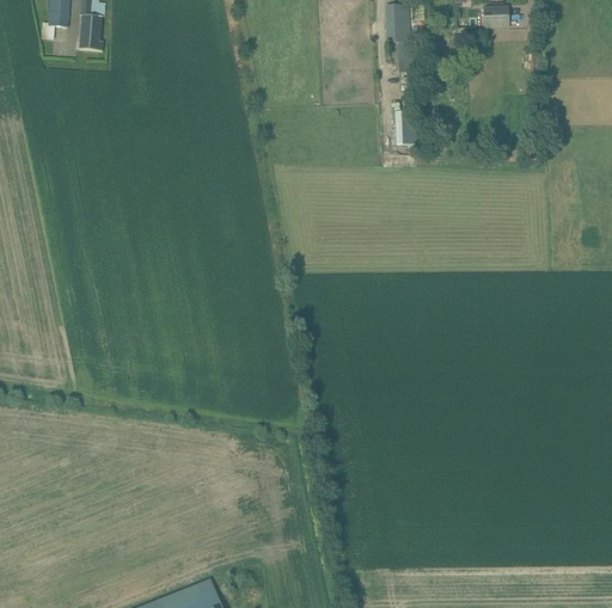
[(50,0),(49,11),(44,10),(42,36),(53,37),(54,24),(67,25),(69,0),(50,0)]
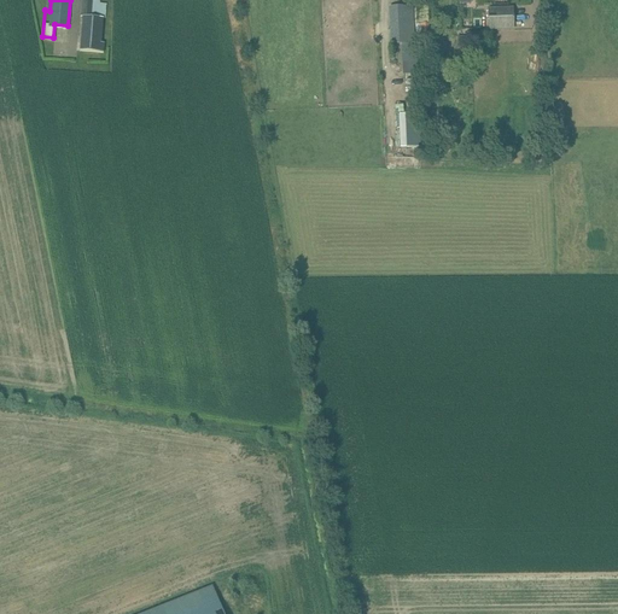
[(82,0),(81,13),(83,13),(81,48),(104,50),(104,40),(100,40),(103,15),(105,15),(105,9),(106,9),(108,3),(106,3),(106,0),(82,0)]
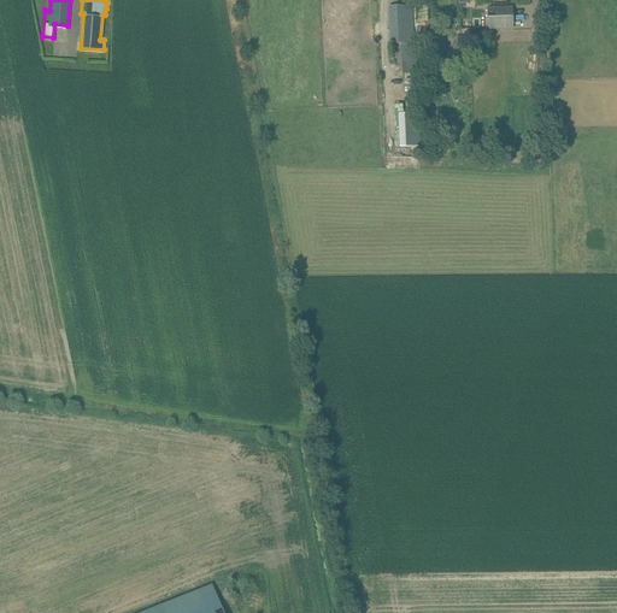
[(412,4),(404,5),(389,5),(391,41),(413,41),(412,4)]
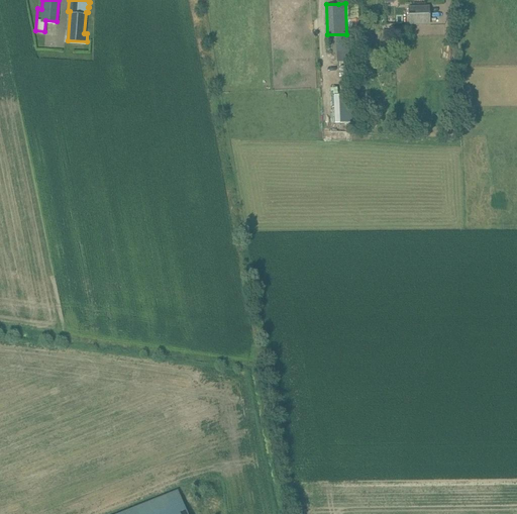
[(408,23),(429,22),(429,3),(408,4),(408,23)]
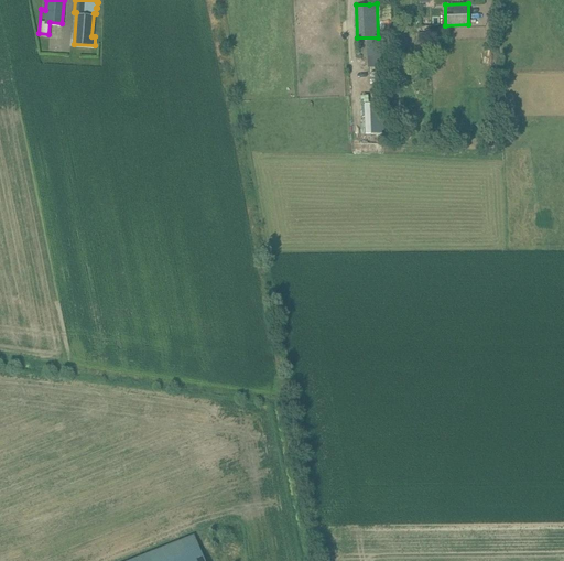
[(362,117),(362,131),(373,130),(373,116),(362,117)]
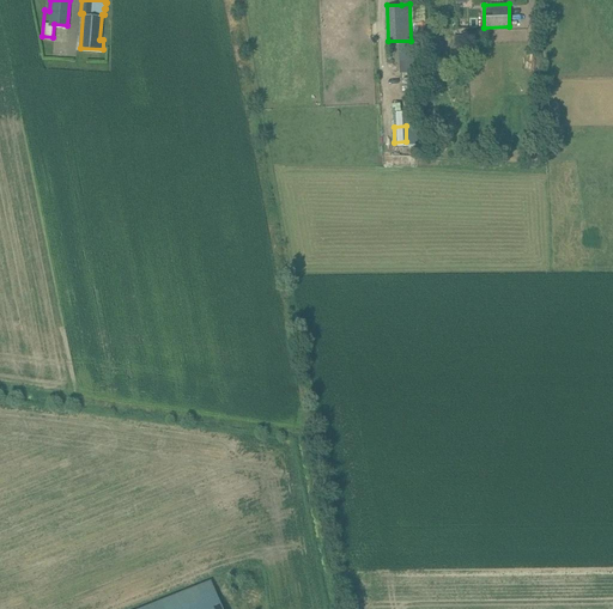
[(222,608),(210,579),(134,608),(222,608)]
